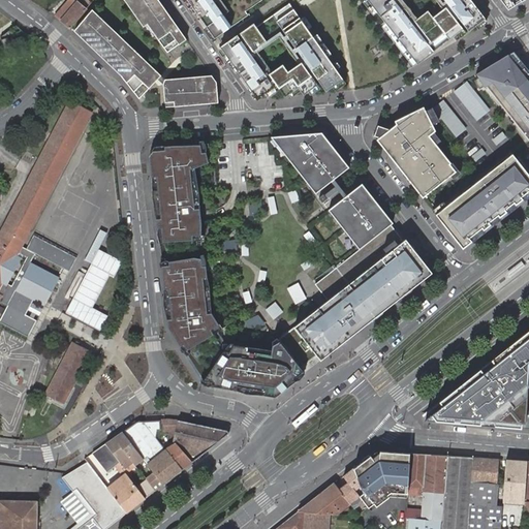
[(66,0),(54,13),(68,26),(90,1),(88,0),(81,0),(78,3),(73,0),(66,0)]
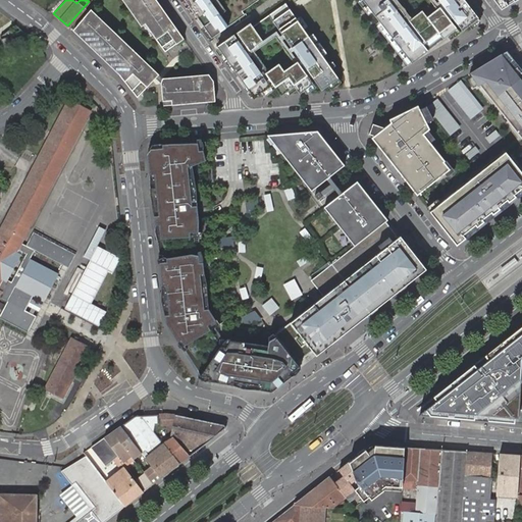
[(156,0),(122,0),(148,37),(152,34),(163,50),(181,37),(156,0)]
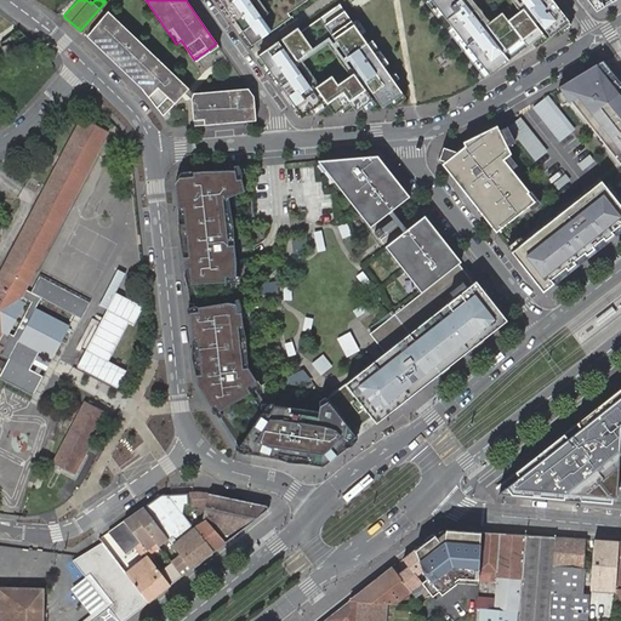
[(220,0),(251,45),(291,17),(286,10),(300,0),(220,0)]
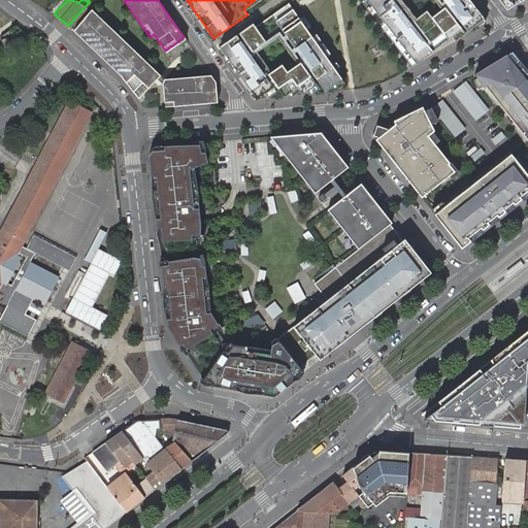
[(366,0),(416,63),(452,35),(456,39),(484,18),(469,0),(366,0)]
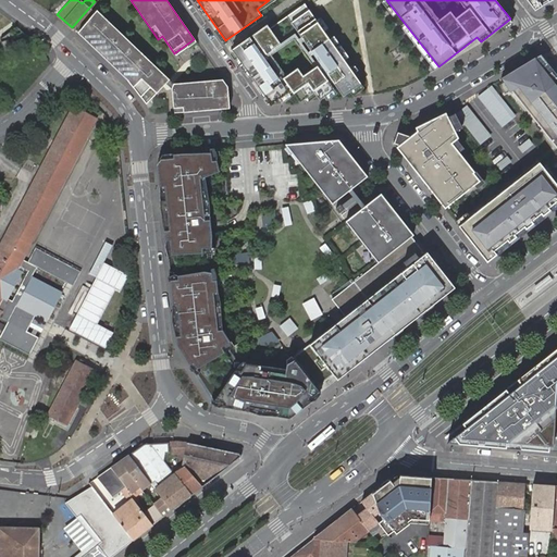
[(527,0),(535,10),(552,0),(527,0)]
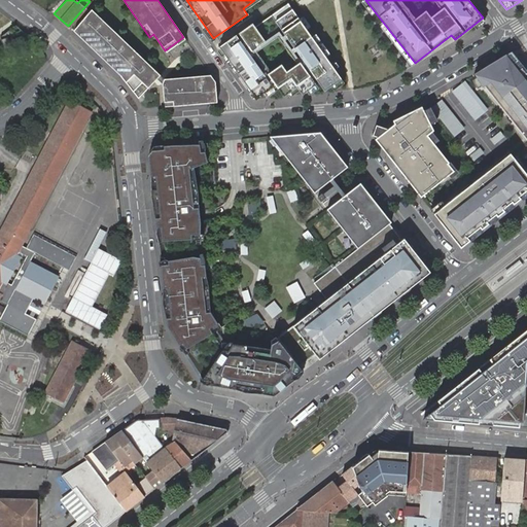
[(252,24),(218,47),(255,100),(267,92),(270,96),(278,90),(283,98),(289,93),(291,95),(299,91),(302,95),(318,83),(324,92),(341,79),(287,4),(254,27),(252,24)]
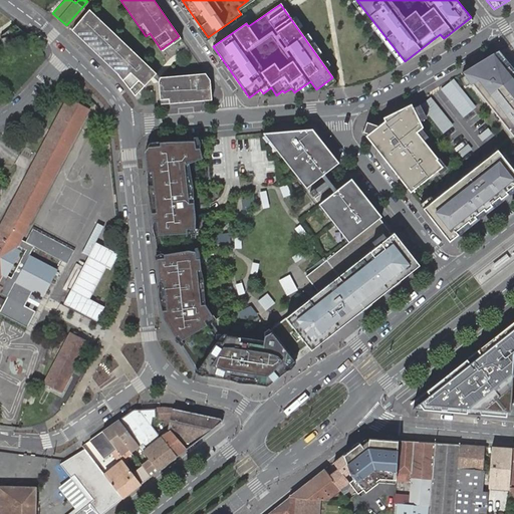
[(89,7),(71,28),(112,67),(124,82),(134,92),(156,71),(89,7)]
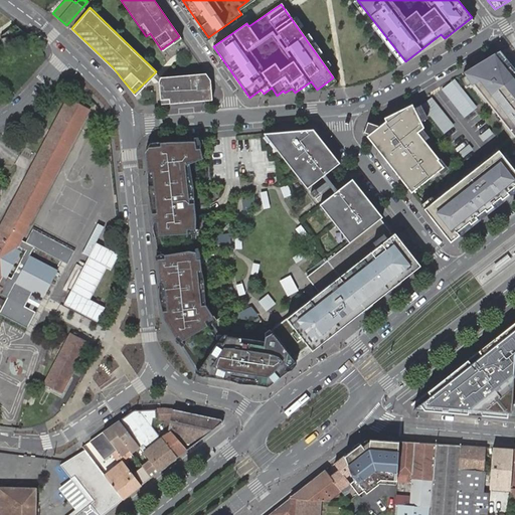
[(473,83),(514,138),(514,69),(499,49),(463,72),(464,75),(470,83),(471,86),(473,83)]
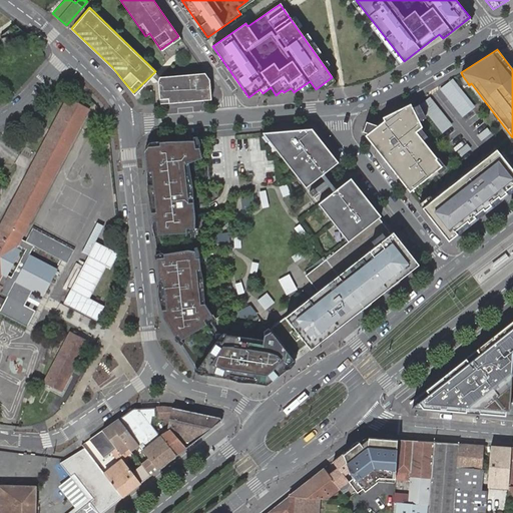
[(157,101),(209,97),(207,77),(203,71),(155,75),(157,101)]
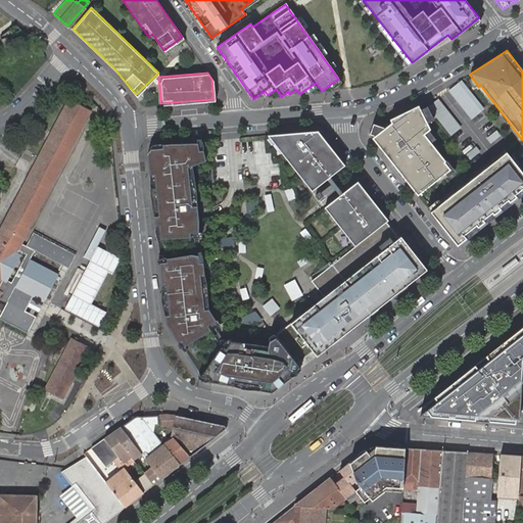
[(471,77),(467,80),(472,88),(477,85),(471,77)]
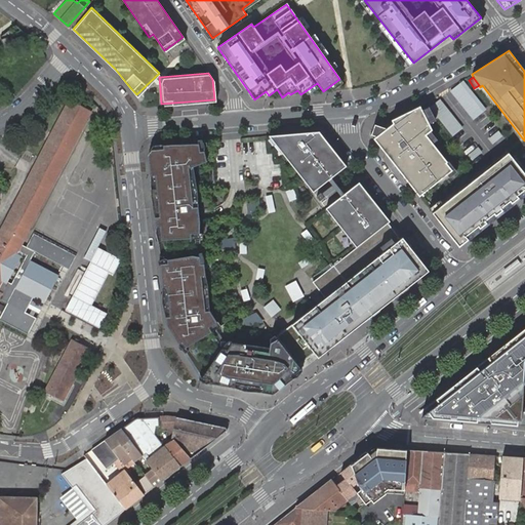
[(451,90),(473,119),(482,113),(459,83),(451,90)]
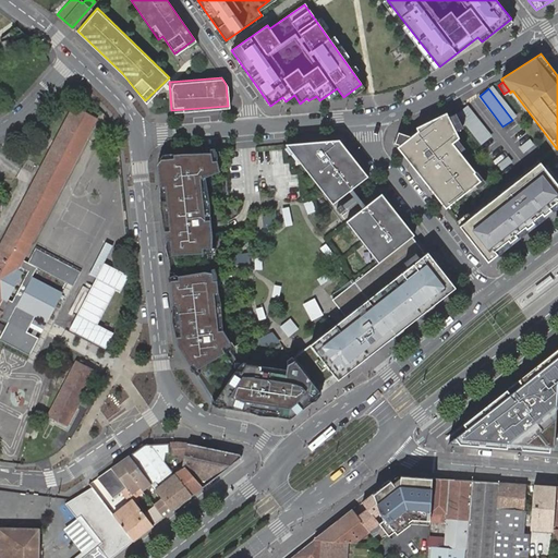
[(50,146),(73,158),(95,117),(73,105),(50,146)]
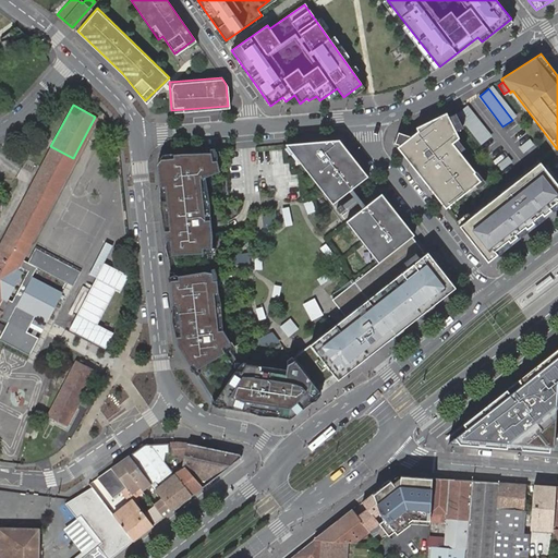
[(478,144),(488,137),(465,106),(456,113),(478,144)]
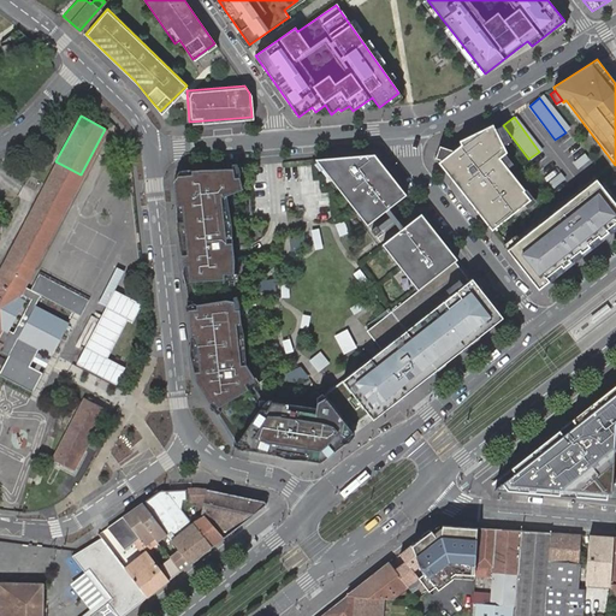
[(458,140),(461,143),(452,150),(440,159),(437,161),(490,230),(525,203),(528,200),(522,191),(523,190),(504,165),(496,154),(502,149),(503,148),(501,143),(493,129),(491,124),(458,140)]
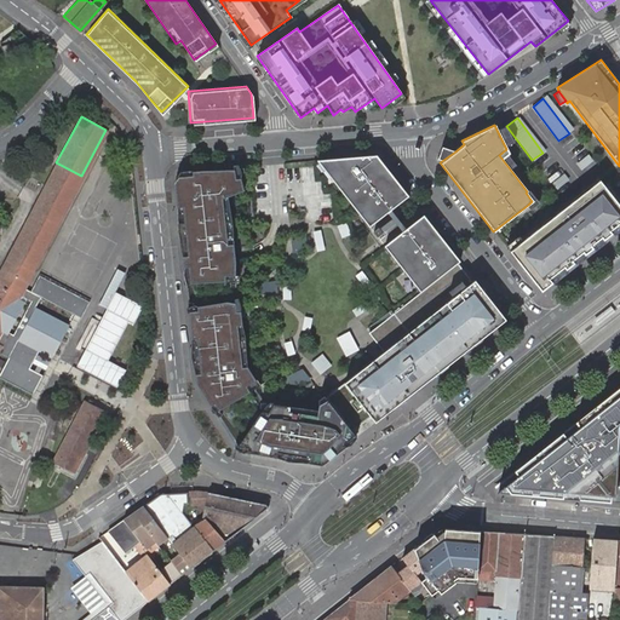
[(504,144),(515,138),(504,125),(497,130),(504,144)]
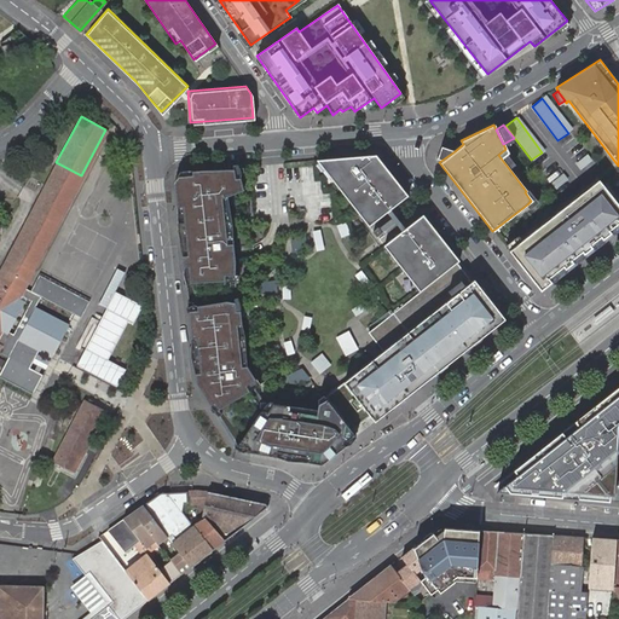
[(440,146),(437,158),(443,160),(455,151),(440,146)]
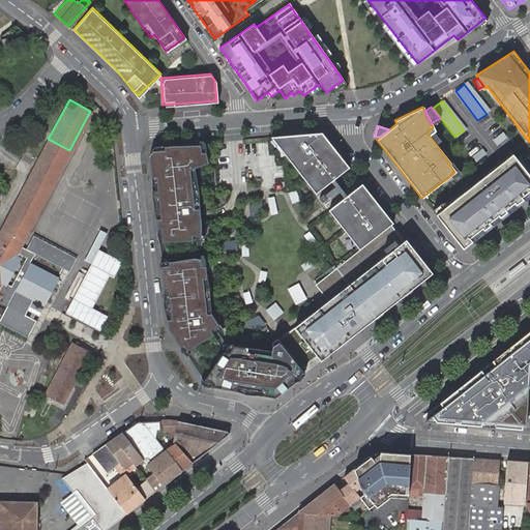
[(427,133),(434,142),(438,138),(432,128),(427,133)]
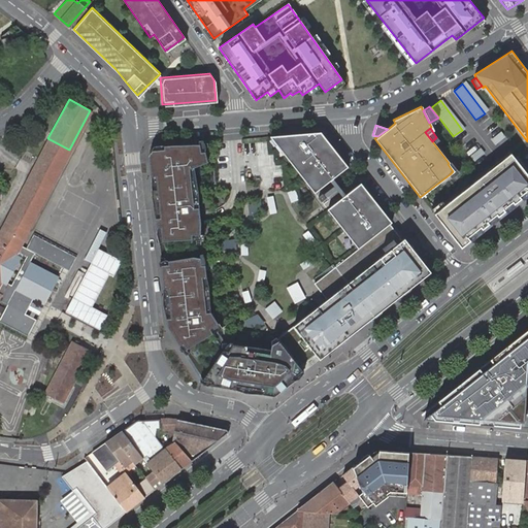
[(501,135),(497,130),(489,137),(493,142),(501,135)]
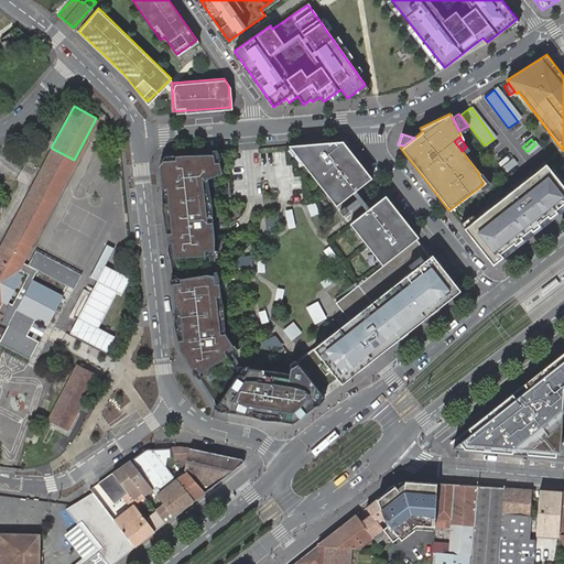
[(408,223),(343,140),(290,143),(381,264),(418,237),(408,223)]
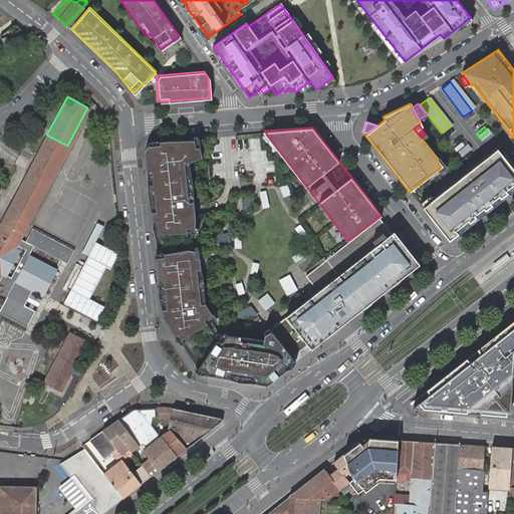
[(47,184),(67,146),(46,135),(26,173),(47,184)]
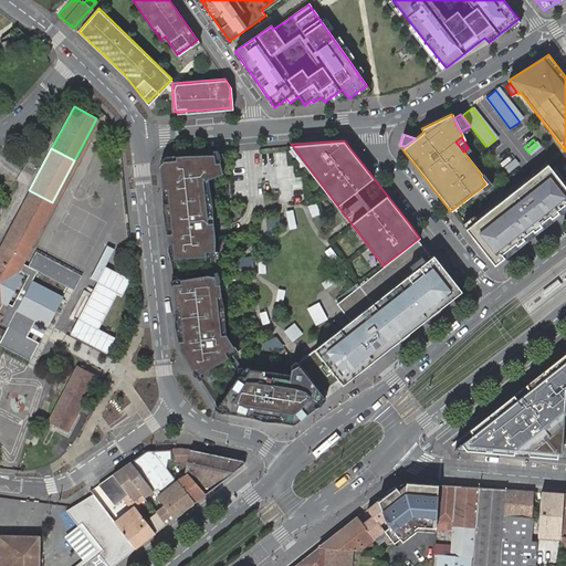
[(160,163),(177,344),(195,373),(230,352),(234,349),(224,332),(219,332),(216,294),(219,293),(218,274),(213,274),(207,252),(215,252),(215,234),(213,219),(208,220),(205,177),(209,176),(223,170),(220,155),(212,157),(211,152),(173,154),(163,159),(160,163)]
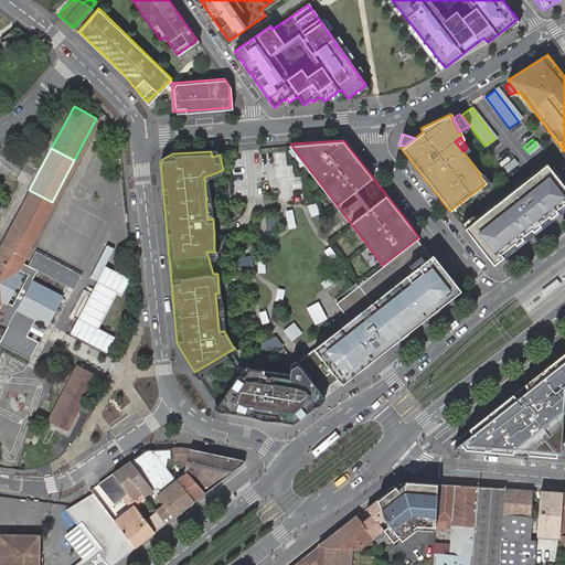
[(509,157),(500,164),(504,170),(513,163),(509,157)]
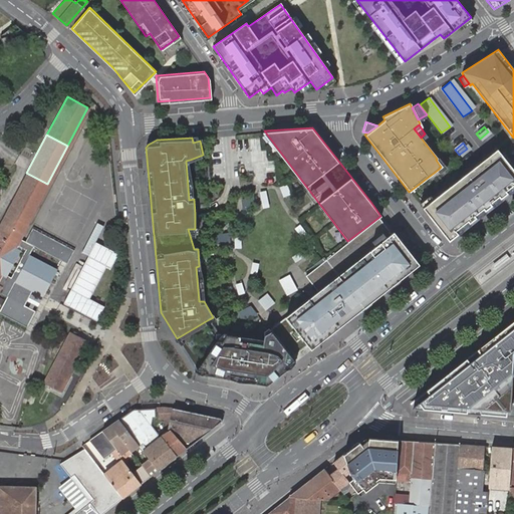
[(513,169),(499,150),(422,208),(447,242),(513,188),(513,169)]
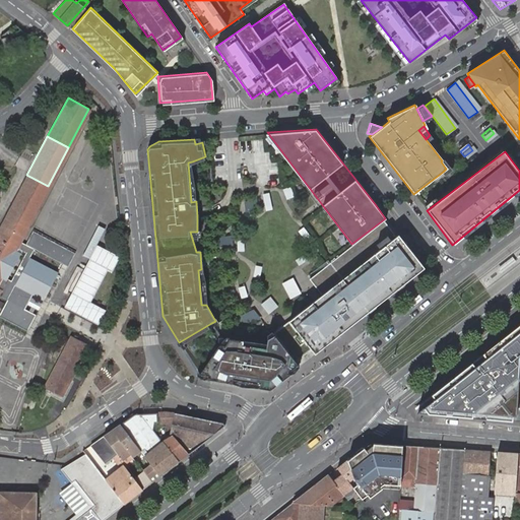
[(442,160),(441,161),(446,169),(443,172),(445,175),(451,171),(443,159),(442,160)]
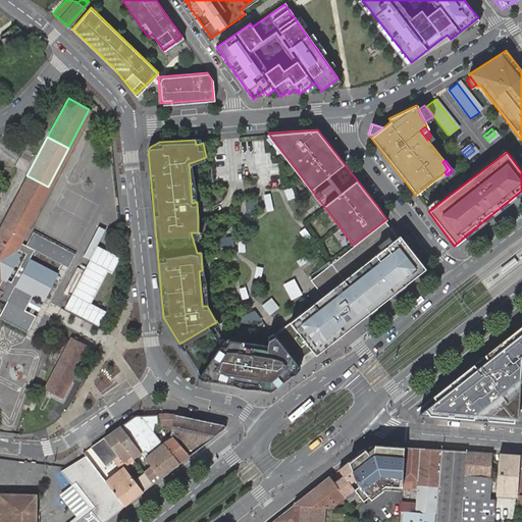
[(0,274),(18,242),(48,187),(27,175),(0,224),(0,274)]
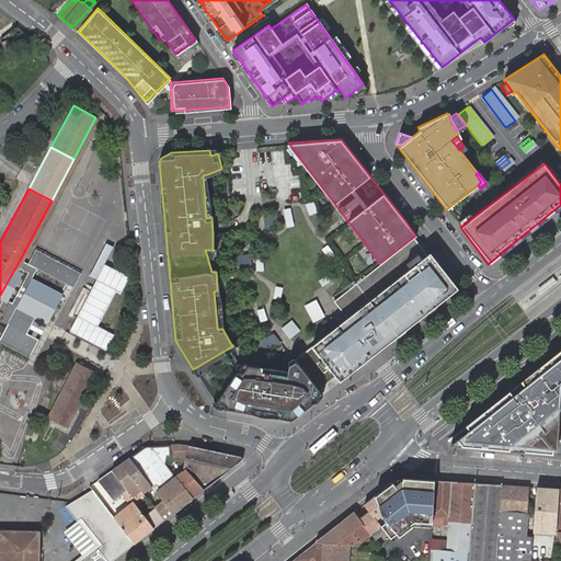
[(317,210),(313,199),(306,203),(310,214),(317,210)]
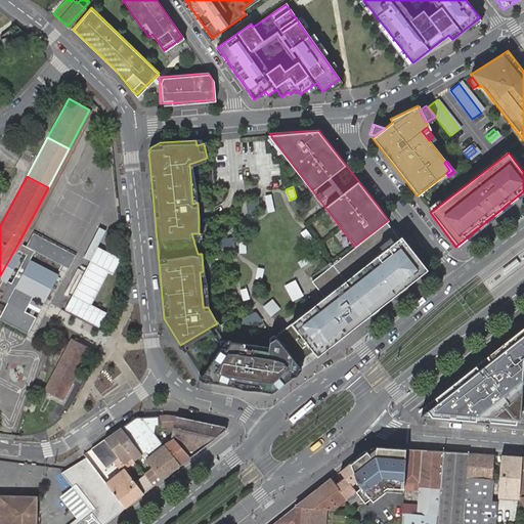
[(270,192),(265,193),(268,210),(273,209),(272,201),(270,192)]
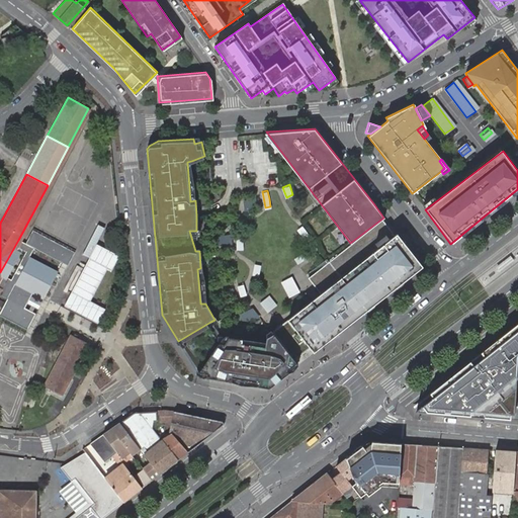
[(254,195),(242,198),(243,209),(247,208),(255,202),(254,195)]
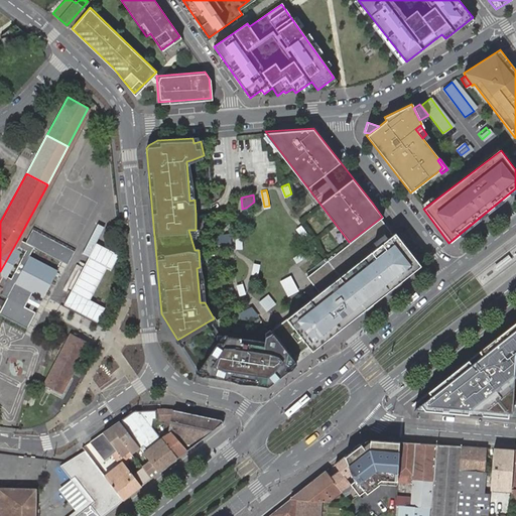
[(271,332),(295,362),(419,265),(382,217),(349,242),(307,275),(319,291),(270,330),(271,332)]
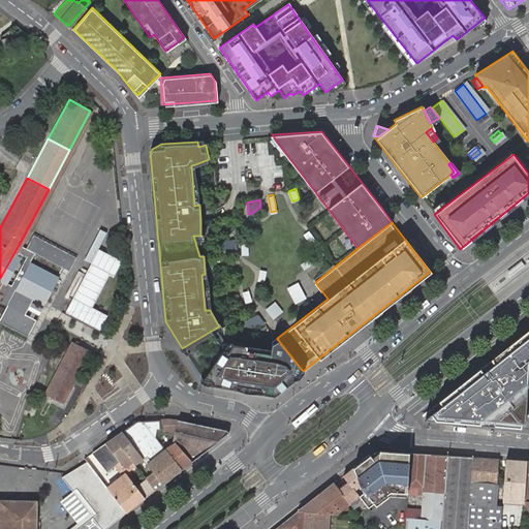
[(307,230),(303,234),(313,247),(317,244),(307,230)]
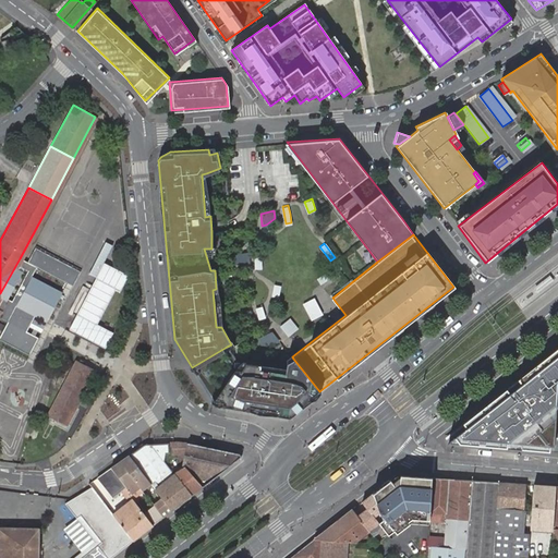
[(79,270),(33,247),(25,262),(34,266),(71,286),(79,270)]
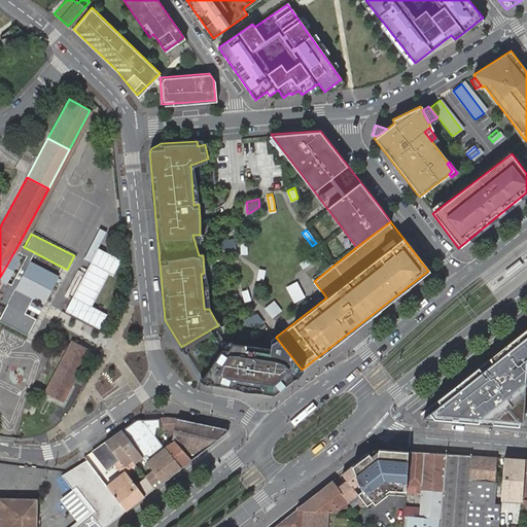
[(234,236),(215,239),(218,247),(235,247),(234,236)]
